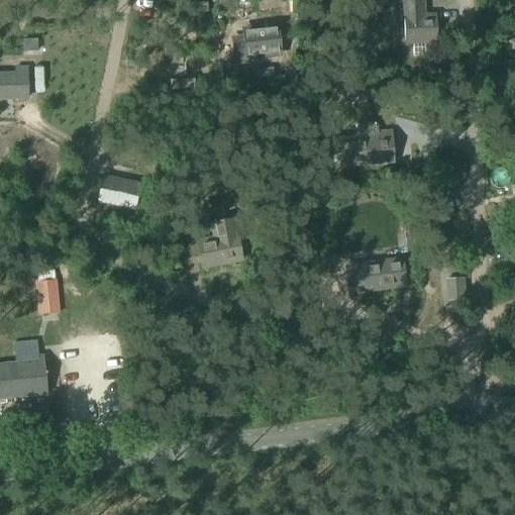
[(406,0),(407,15),(405,42),(439,41),(437,14),(425,14),(424,0),(406,0)]
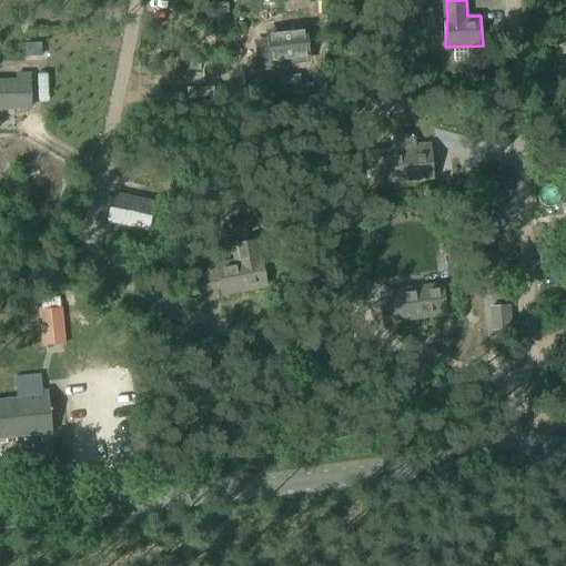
[(314,21),(304,22),(306,34),(315,33),(314,21)]
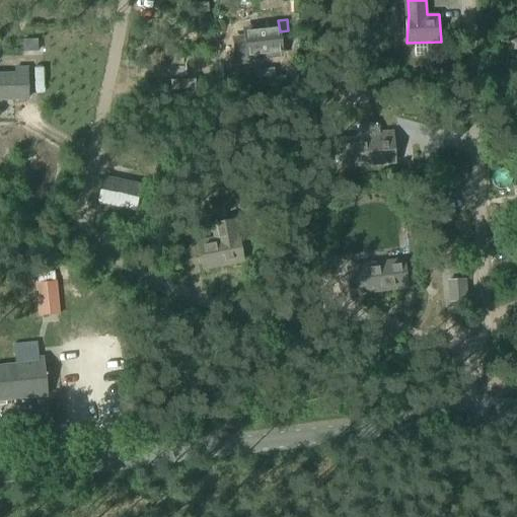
[(281,52),(279,26),(247,29),(250,55),(281,52)]
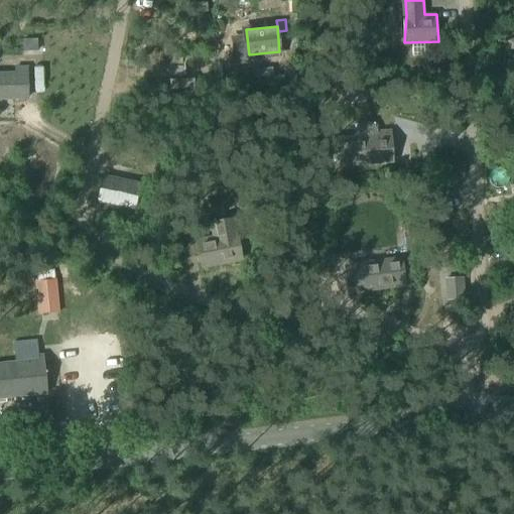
[(39,33),(24,33),(24,48),(39,48),(39,33)]
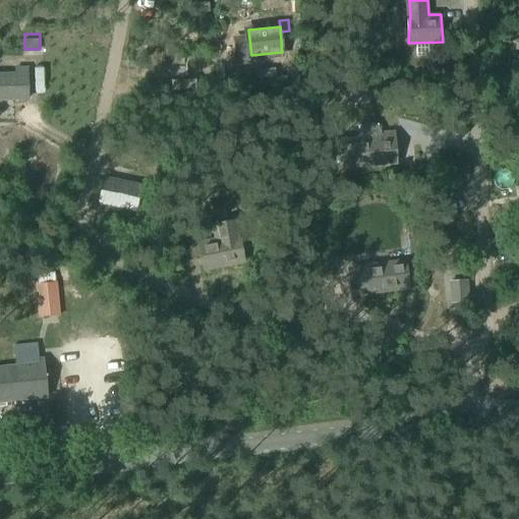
[(17,72),(0,71),(0,99),(30,99),(30,66),(17,66),(17,72)]
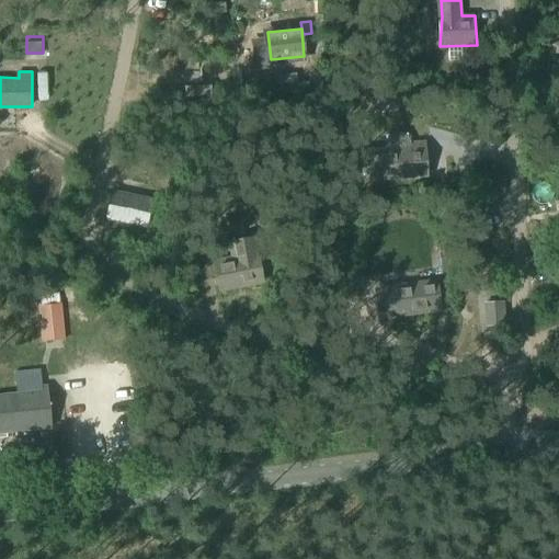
[(414,148),(385,150),(385,149),(366,150),(367,173),(385,171),(386,178),(430,174),(428,148),(426,148),(426,141),(414,143),(414,148)]
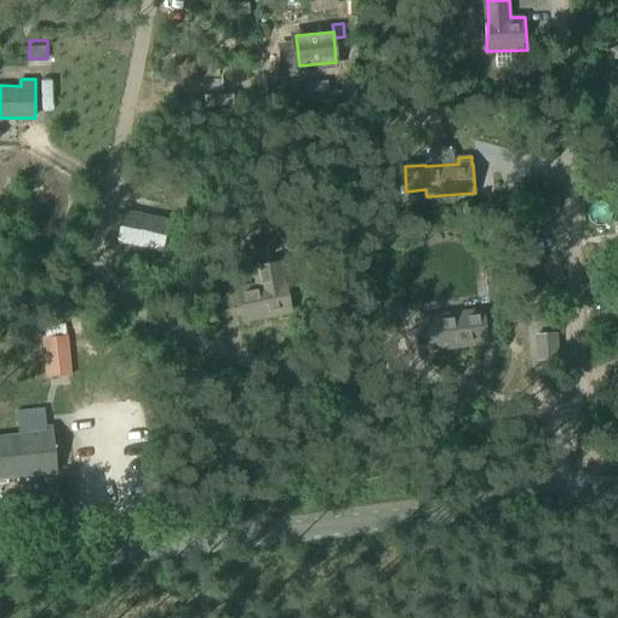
[(120,239),(164,247),(170,217),(126,209),(120,239)]
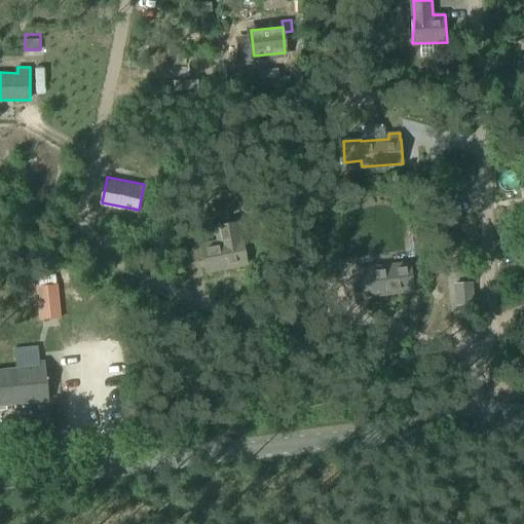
[(255,235),(252,221),(239,223),(239,222),(219,226),(222,241),(193,248),(195,257),(204,256),(208,270),(248,262),(242,238),(255,235)]
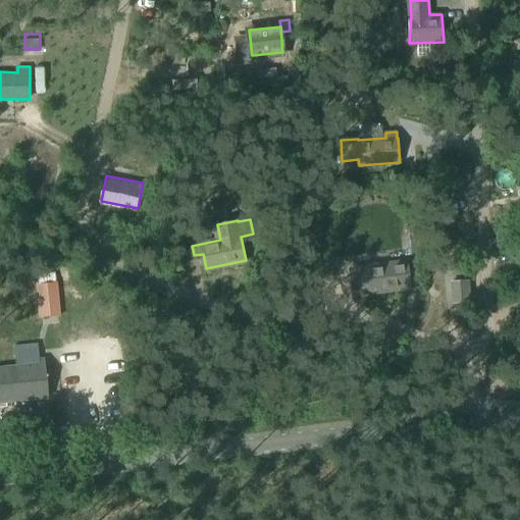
[(430,252),(431,265),(444,264),(443,251),(430,252)]
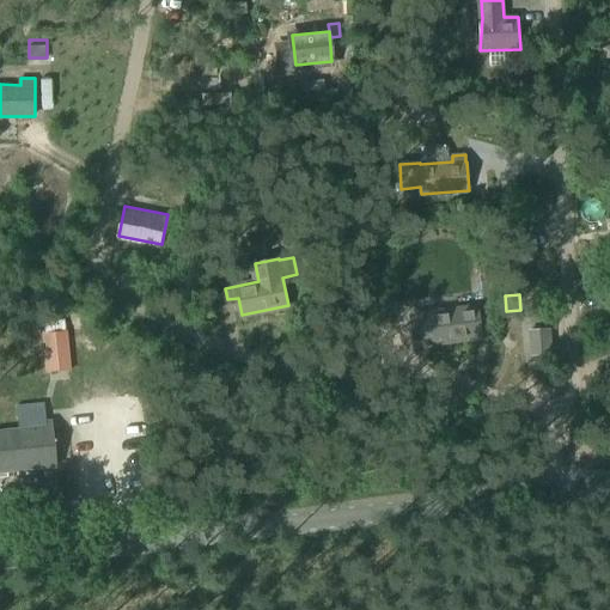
[(413,316),(416,342),(434,340),(434,341),(482,335),(479,303),(431,309),(431,313),(413,316)]
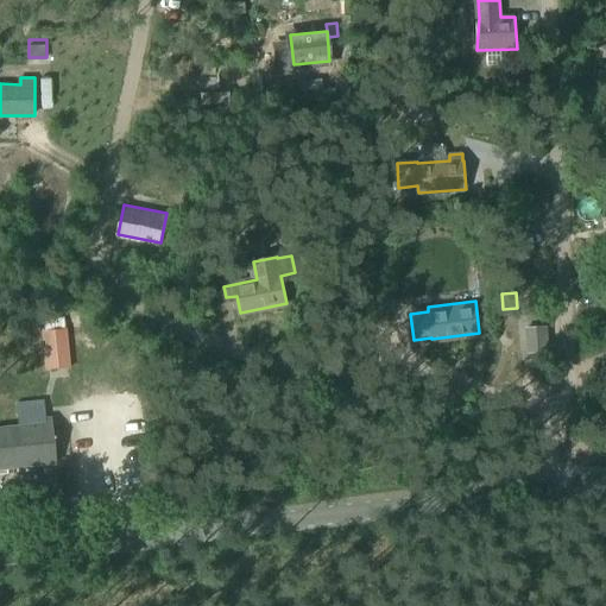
[(525,326),(528,352),(544,351),(543,343),(550,343),(549,324),(525,326)]
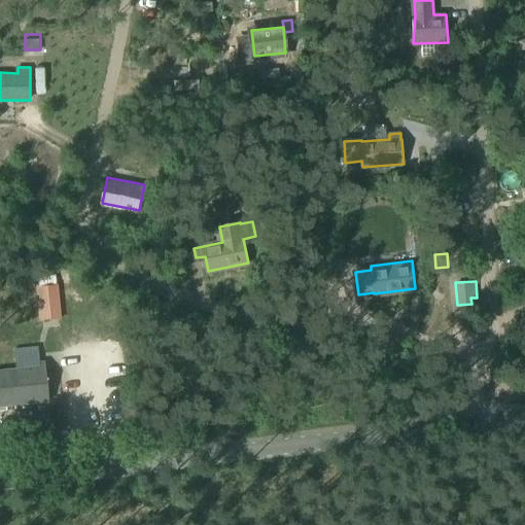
[(58,284),(36,286),(39,319),(61,317),(58,284)]
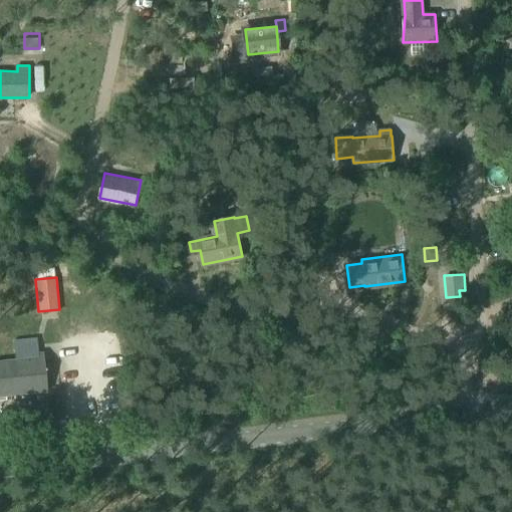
[(0,361),(0,395),(48,391),(44,356),(0,361)]
